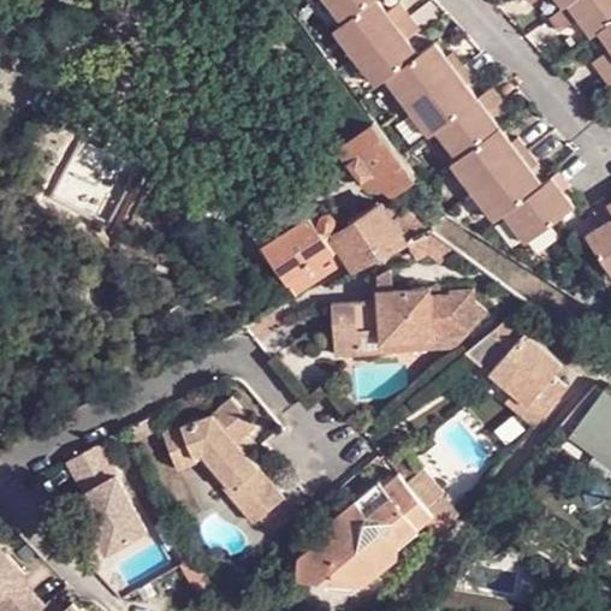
[(383,79),(422,132),(473,99),(463,87),(469,83),(449,54),(442,59),(429,42),(414,55),(403,41),(416,31),(395,4),(381,15),(372,0),(320,0),(339,24),(328,31),(372,88),(383,79)]
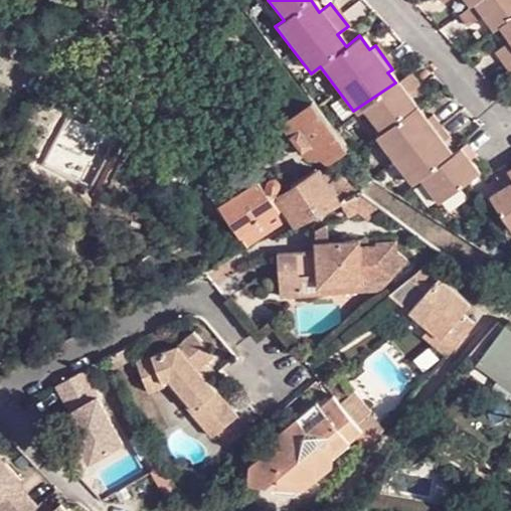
[(482,16),(486,21),(510,4),(510,0),(438,0),(442,4),(447,0),(462,0),(468,8),(457,16),(466,28),(482,16)]
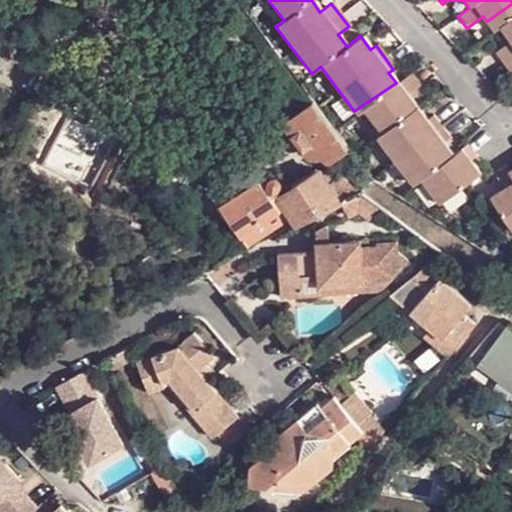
[(511,4),(487,21),(493,31),(500,26),(509,40),(494,51),(511,75),(511,74),(511,4)]
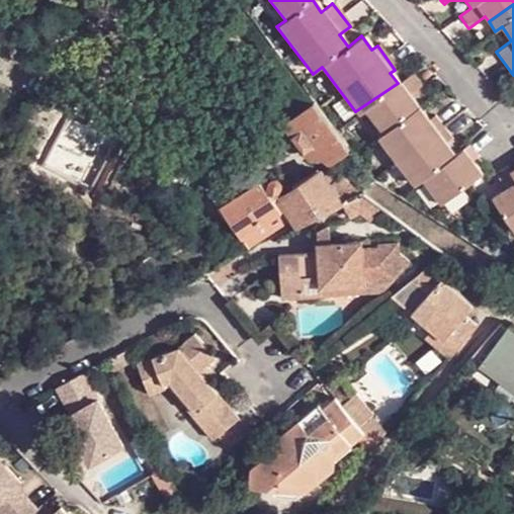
[(398,83),(355,111),(358,115),(363,110),(382,135),(376,139),(414,187),(421,181),(439,206),(480,174),(469,161),(475,158),(465,146),(454,156),(443,143),(448,140),(432,117),(427,121),(408,96),(418,87),(409,75),(399,84),(398,83)]
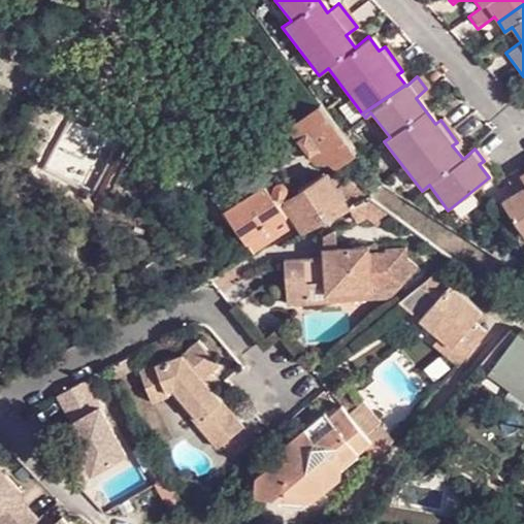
[(340,168),(355,159),(335,132),(319,110),(302,123),(295,133),(295,137),(313,161),(317,164),(321,165),(327,162),(333,169),(340,168)]
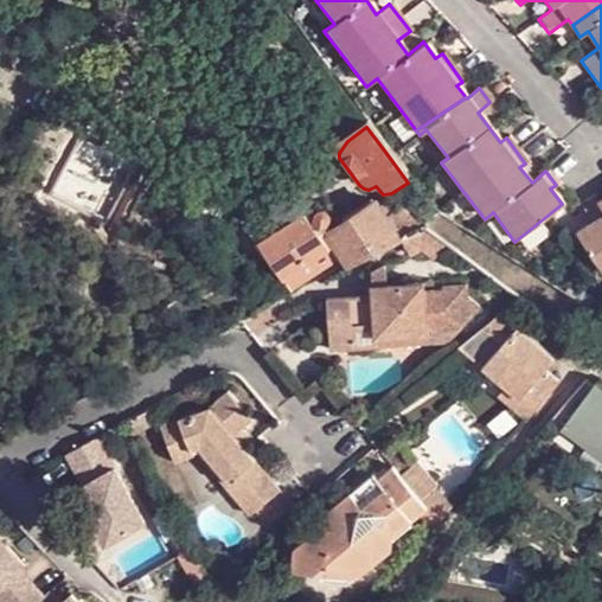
[(601,198),(582,212),(590,224),(575,234),(601,276),(601,198)]
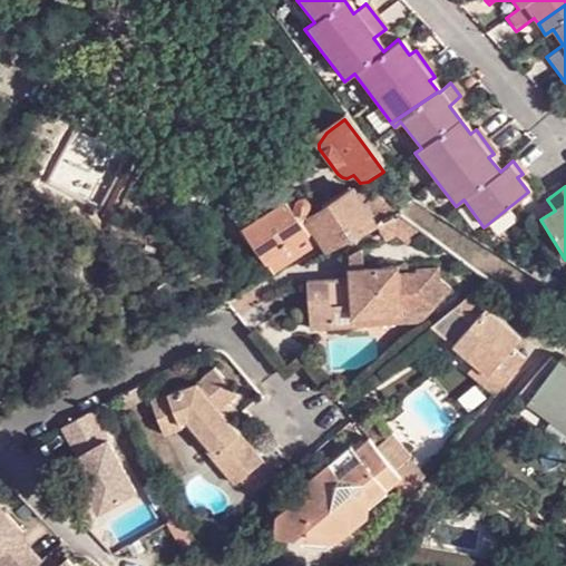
[(316,242),(322,251),(373,224),(355,198),(352,193),(309,220),(304,223),(316,242)]
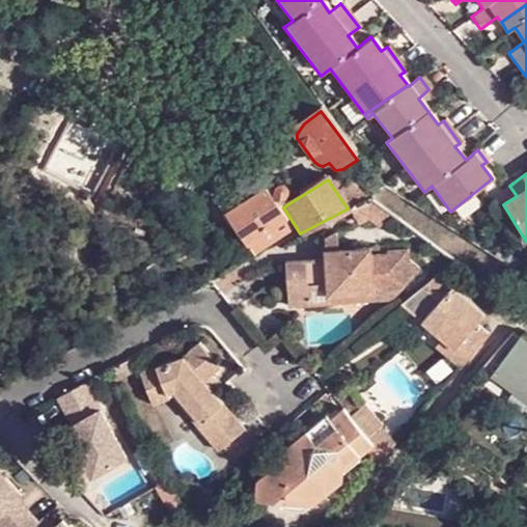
[(360,202),(368,198),(334,179),(331,185),(348,209),(360,202)]
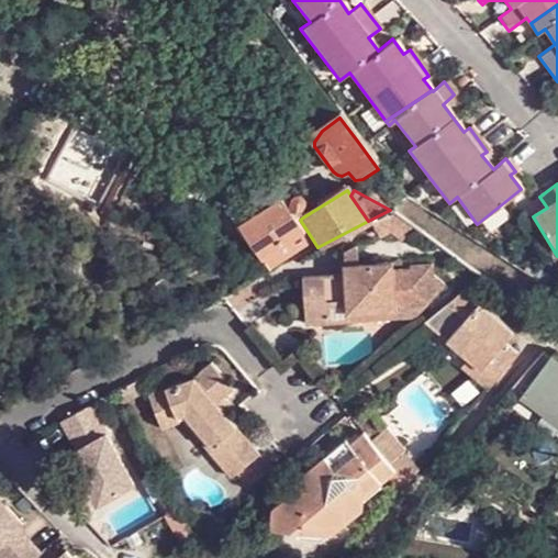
[(266,269),(312,238),(300,220),(304,216),(302,213),(286,213),(245,237),(266,269)]
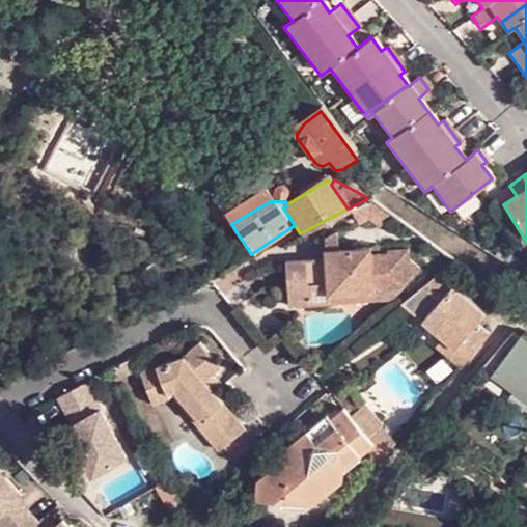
[(284,307),(306,306),(305,285),(325,283),(326,296),(369,293),(369,282),(380,281),(386,281),(383,253),(368,253),(368,247),(321,249),(321,258),(281,262),(284,307)]
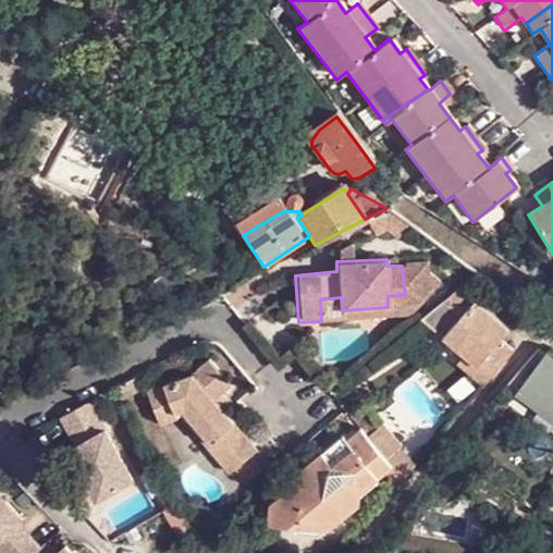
[(455,324),(472,303),(458,290),(437,307),(455,324)]
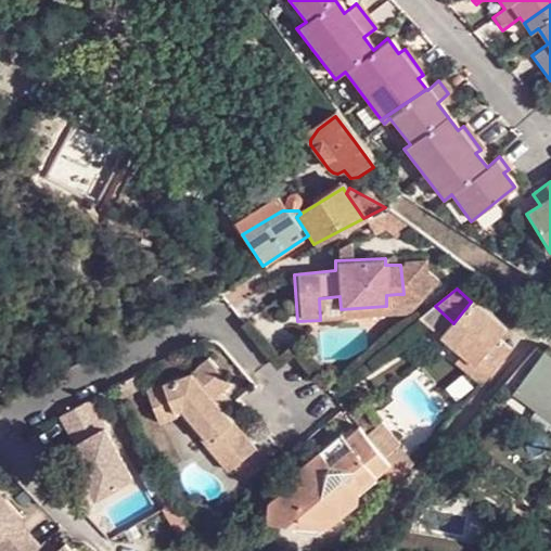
[(341,309),(341,319),(398,315),(397,294),(386,295),(386,306),(341,309)]
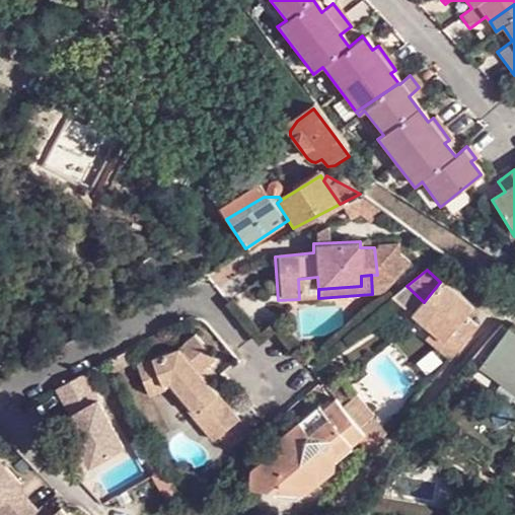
[(299,299),(318,298),(318,289),(317,277),(298,279),(299,299)]
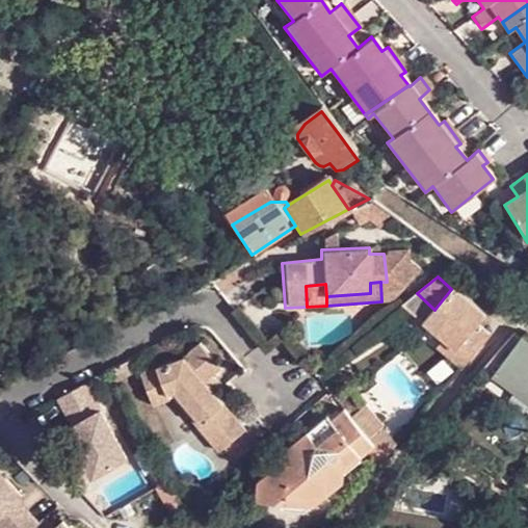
[(463,372),(490,338),(477,325),(485,316),(451,289),(434,310),(424,323),(440,337),(456,350),(448,361),(463,372)]
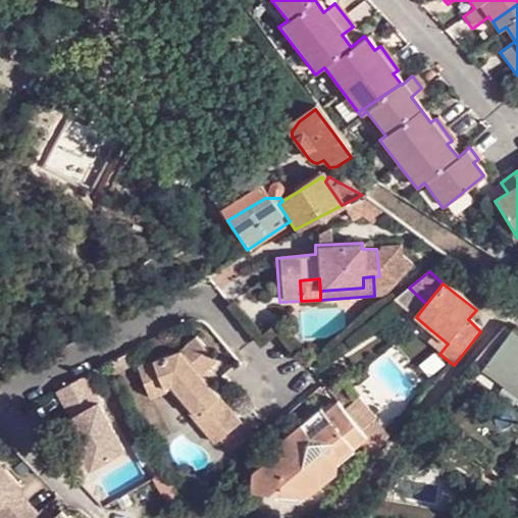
[(517,328),(514,326),(512,332),(505,329),(479,368),(517,394),(517,328)]
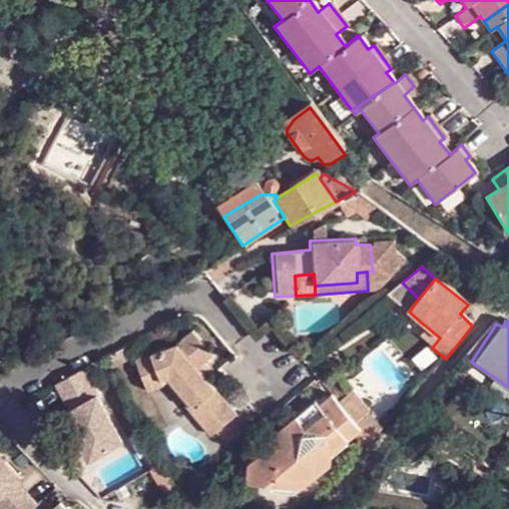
[(417,335),(432,348),(440,338),(424,325),(417,335)]
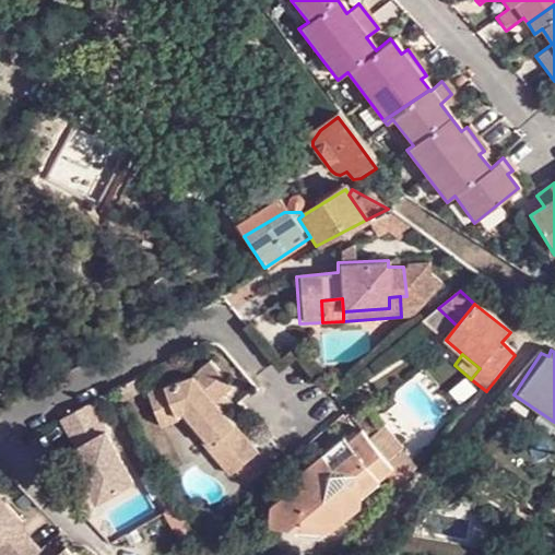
[(190,378),(145,394),(161,429),(181,421),(232,479),(236,474),(247,487),(270,467),(215,404),(232,389),(209,363),(190,378)]
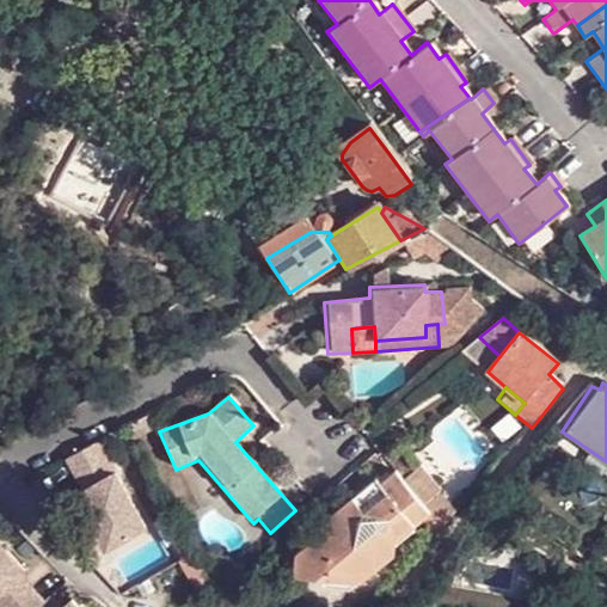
[(100,446),(69,464),(87,495),(80,500),(111,553),(151,531),(100,446)]
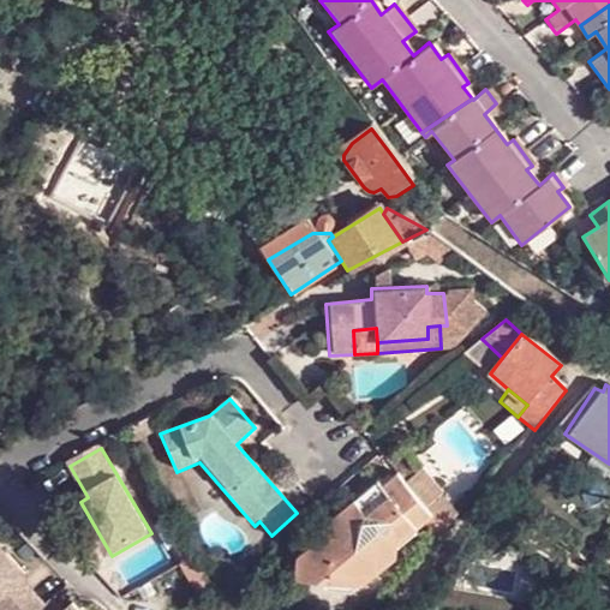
[(425,474),(410,488),(430,513),(443,501),(446,500),(425,474)]
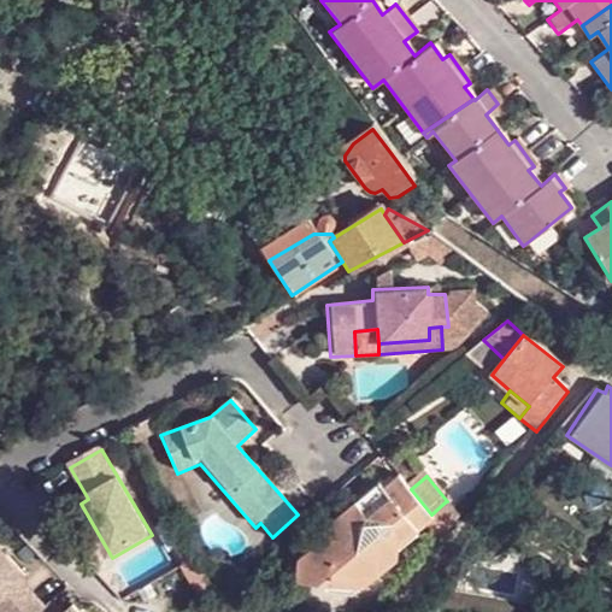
[(421,533),(436,521),(431,515),(411,489),(402,482),(388,493),(381,484),(336,521),(335,530),(299,559),(300,580),(324,583),(369,589),(378,581),(400,563),(400,555),(421,539),(421,533)]
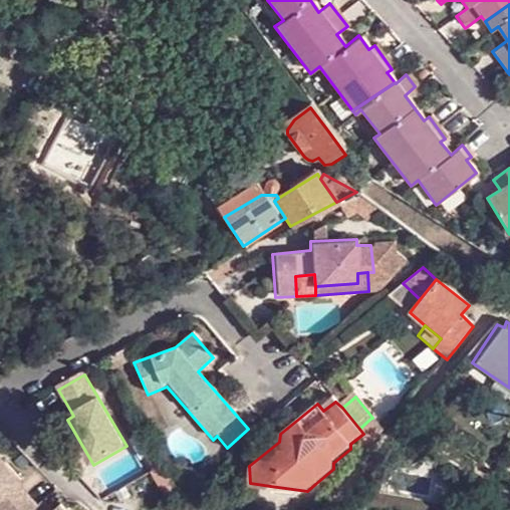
[(31,509),(15,492),(20,488),(0,466),(0,509),(31,509)]
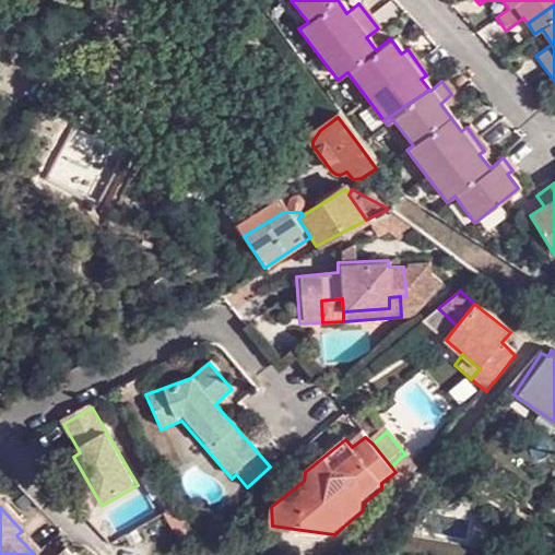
[(334,534),(294,529),(300,538),(327,541),(334,534)]
